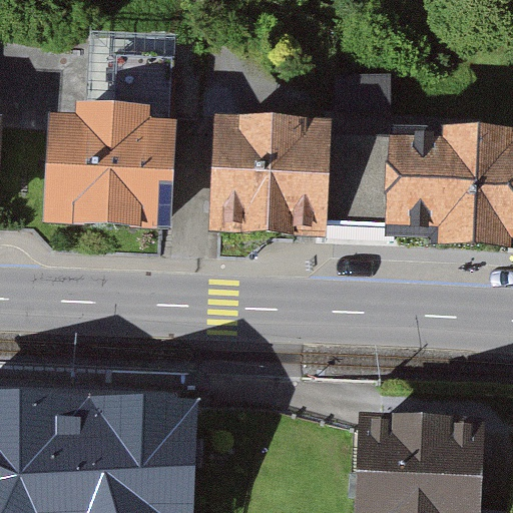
[(159,225),(167,41),(96,38),(94,104),(78,103),(78,114),(48,113),(44,221),(159,225)]
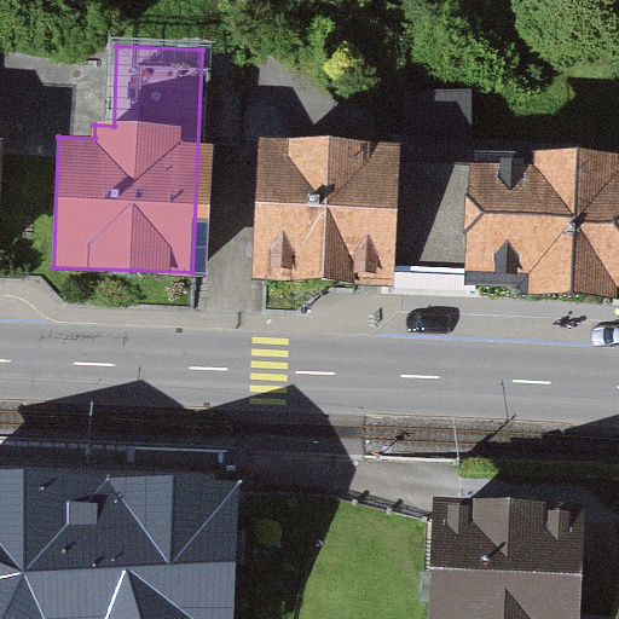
[(395,265),(400,168),(261,160),(254,282),(392,290),(395,265)]
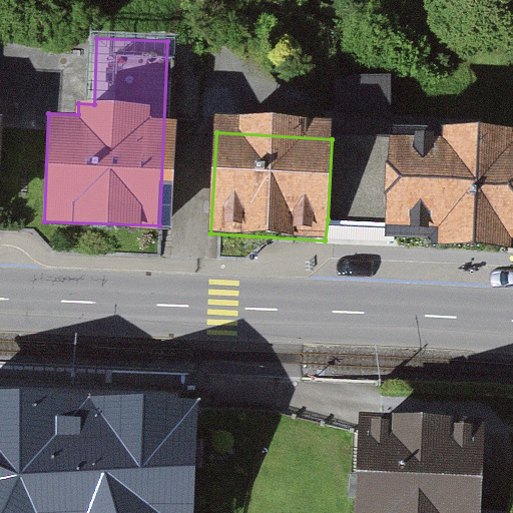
[(512,146),(332,139),(328,219),(350,220),(387,221),(386,238),(512,243),(512,146)]
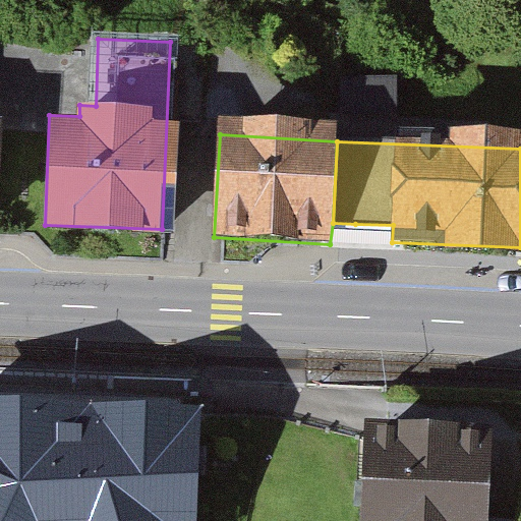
[(103,520),(105,412),(0,411),(0,520),(103,520)]
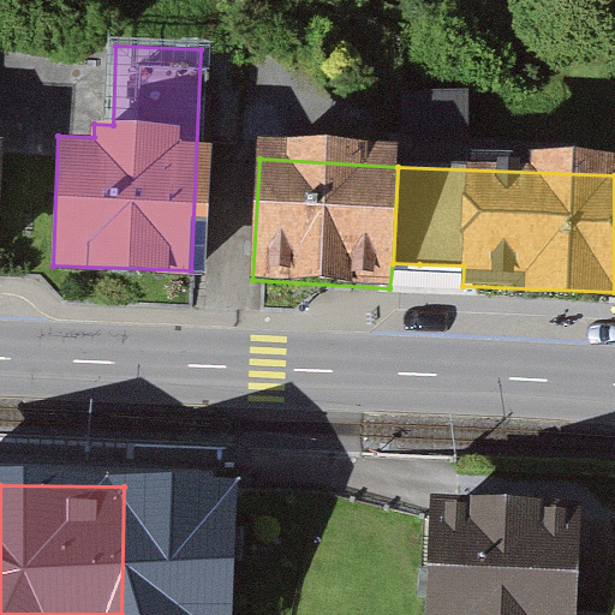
[(529,614),(530,512),(370,512),(370,614),(529,614)]
